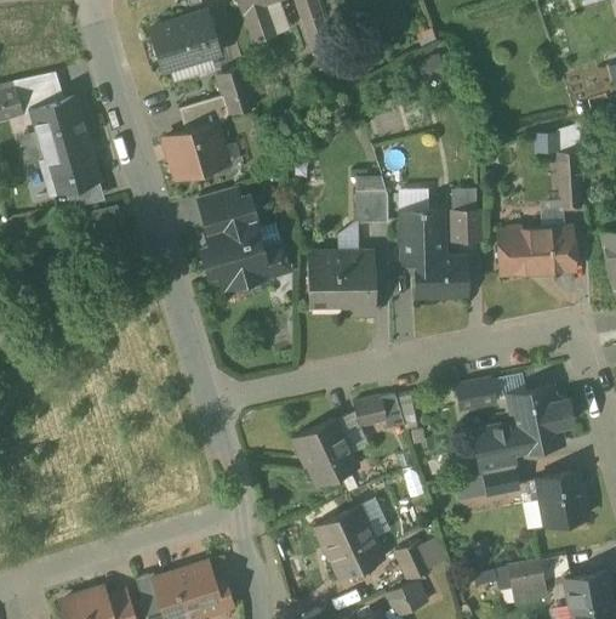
[(303,0),(224,0),(244,52),(281,39),(273,12),(303,1),(303,0)]
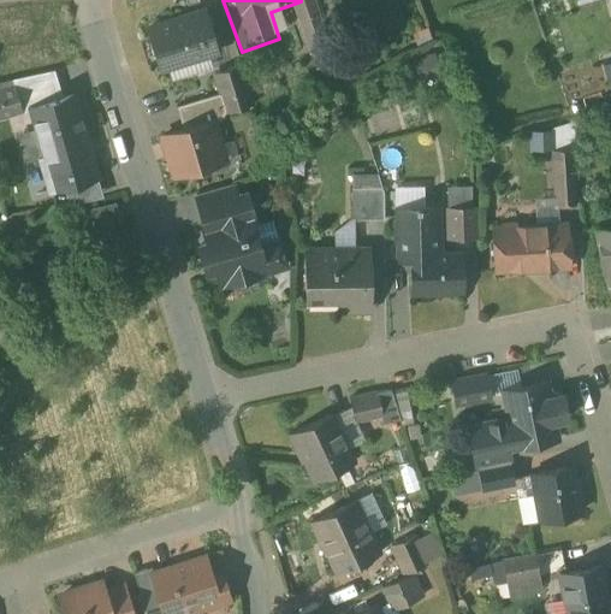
[(209,6),(137,28),(155,86),(226,64),(209,6)]
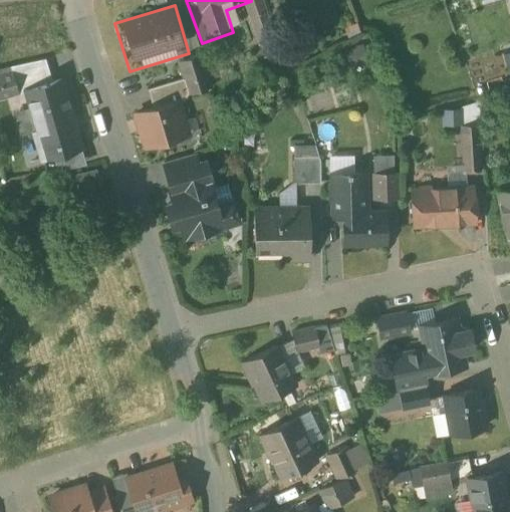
[(67,79),(20,93),(41,165),(88,151),(67,79)]
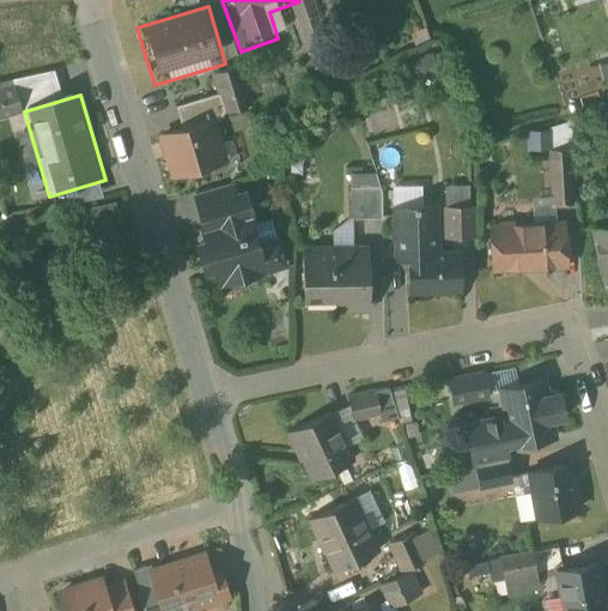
[(213,116),(156,134),(170,182),(229,164),(213,116)]
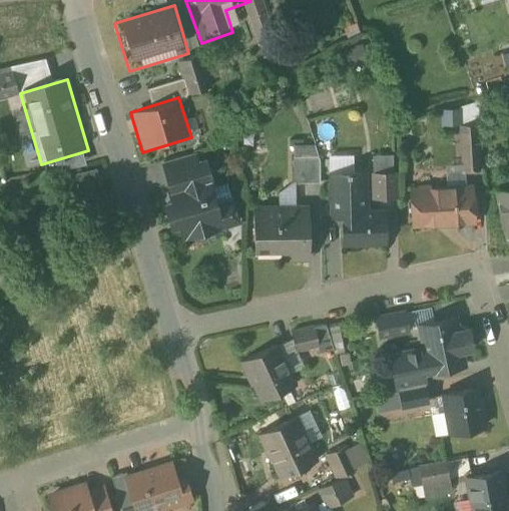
[(481,107),(450,107),(450,127),(463,127),(462,166),(445,166),(445,180),(465,181),(465,172),(480,172),(481,107)]
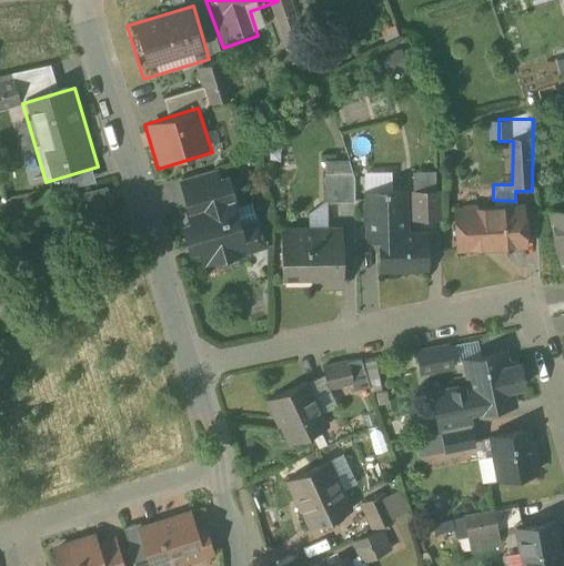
[(239,161),(160,187),(189,278),(268,252),(239,161)]
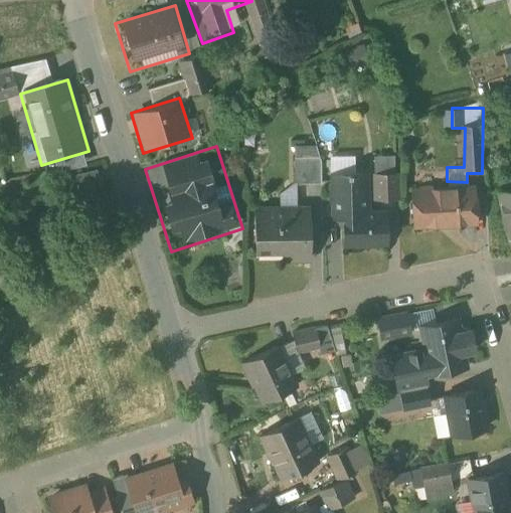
[(294,147),(295,185),(321,184),(320,146),(294,147)]
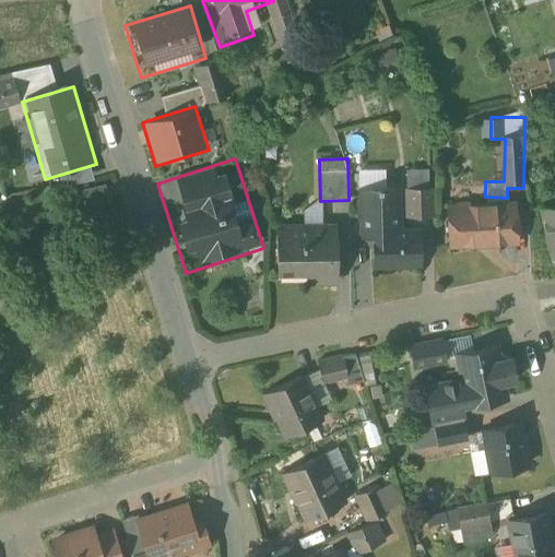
[(414,218),(414,187),(429,187),(429,170),(403,170),(403,218),(414,218)]
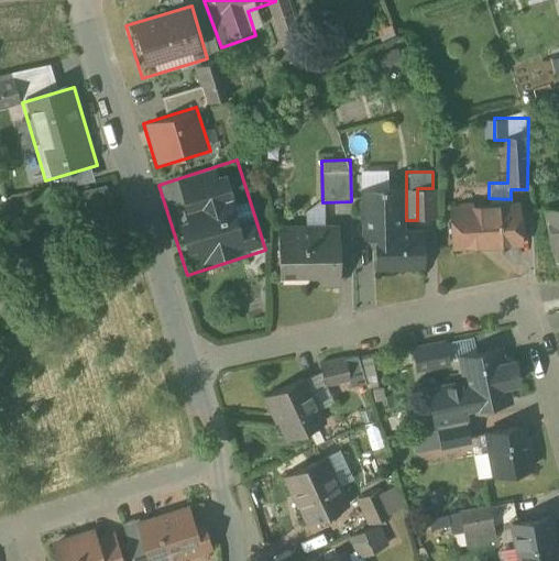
[(361,279),(405,228),(405,186),(361,187),(361,279)]
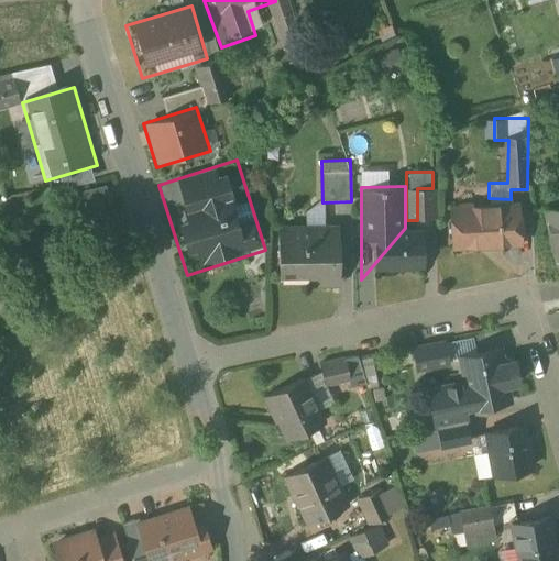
[(434,189),(419,190),(419,220),(435,220),(434,189)]
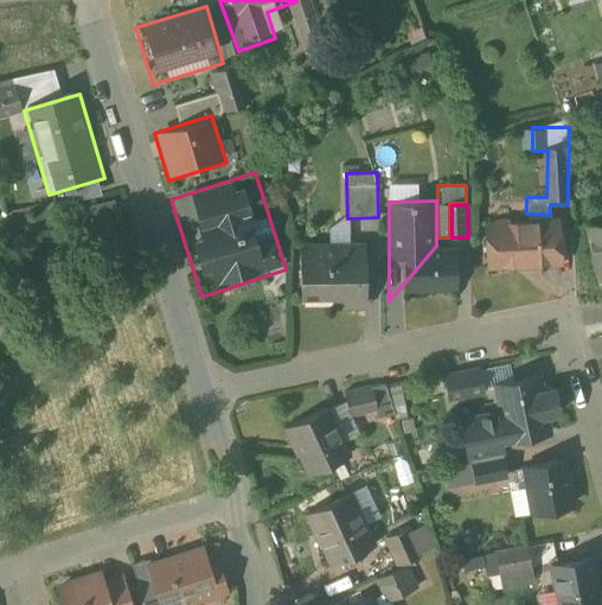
[(564,217),(479,224),(482,278),(569,271),(564,217)]
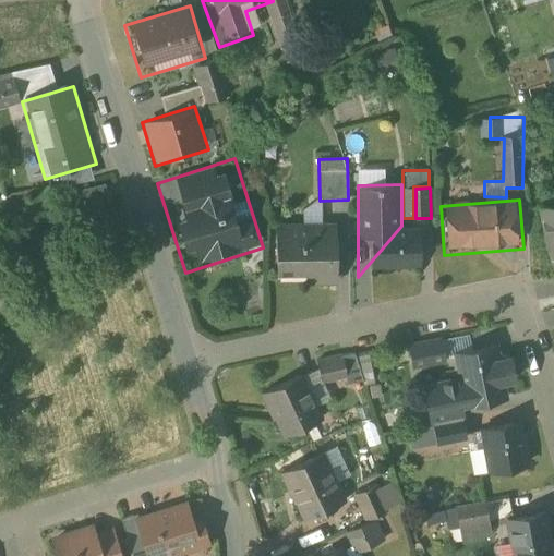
[(553,206),(538,210),(553,270),(553,206)]
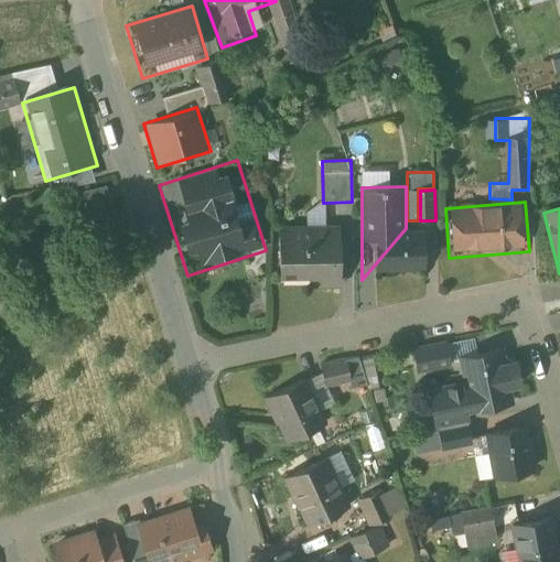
[(344,229),(272,228),(271,280),(343,281),(344,229)]
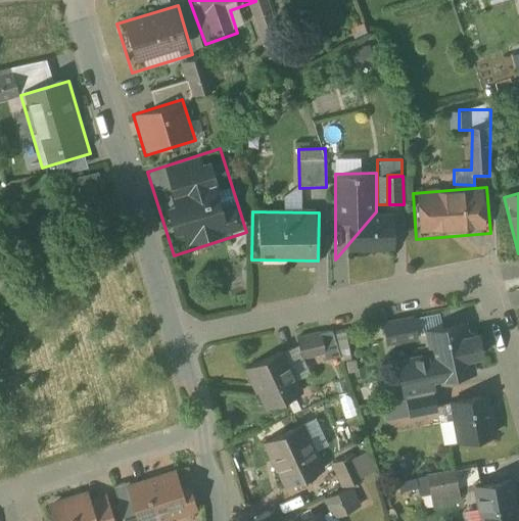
[(376,211),(335,259),(398,258),(398,211),(376,211)]
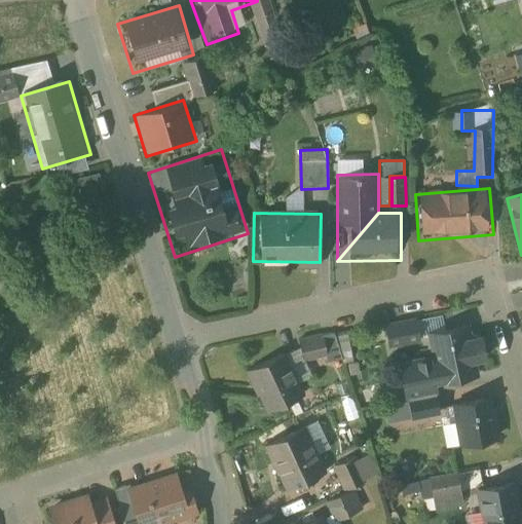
[(415,326),(386,331),(389,349),(418,345),(415,326)]
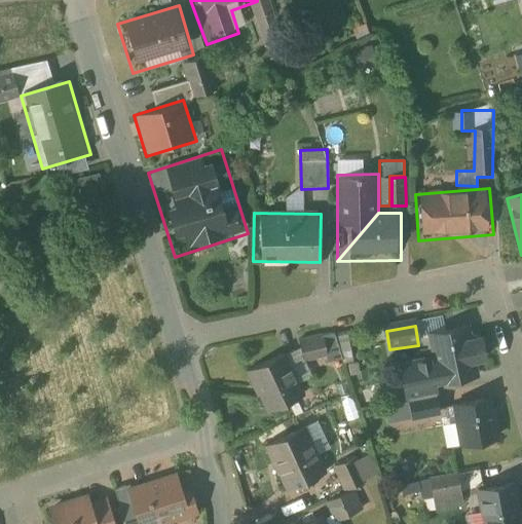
[(463,331),(430,336),(434,360),(400,366),(406,401),(442,395),(440,382),(473,377),(471,364),(484,362),(481,343),(467,346),(463,331)]
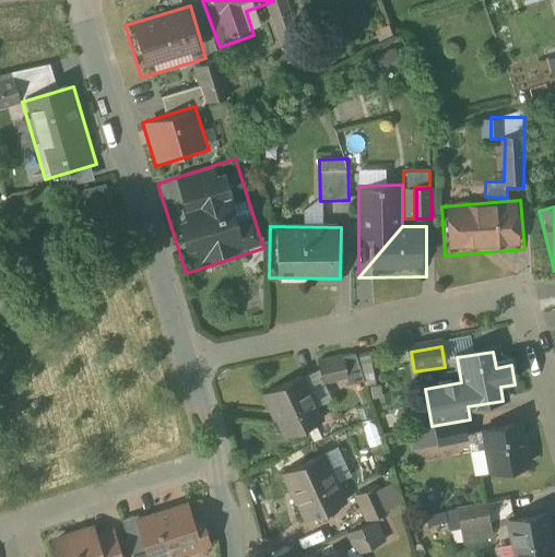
[(308,371),(257,395),(281,447),(332,422),(308,371)]
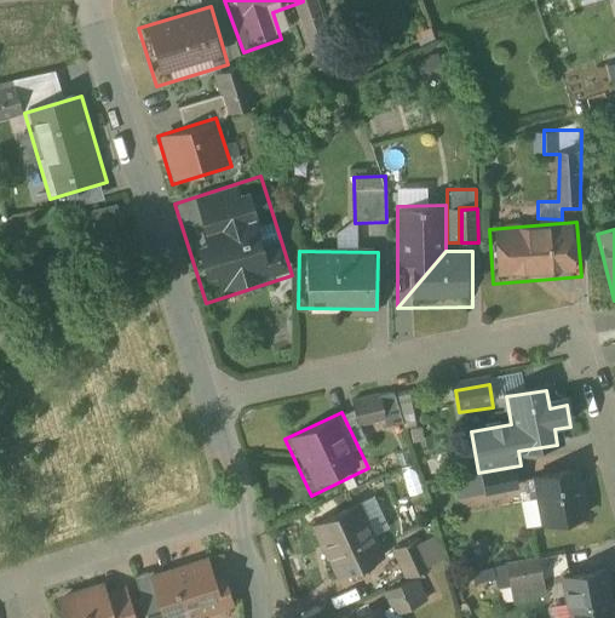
[(403,469),(411,498),(424,495),(417,467),(403,469)]
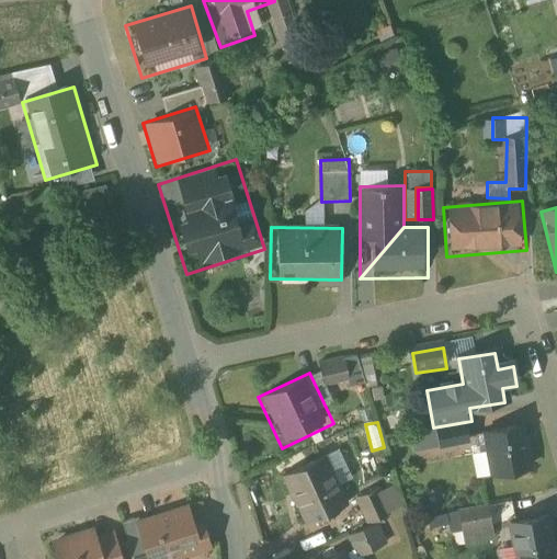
[(529,428),(484,434),(491,478),(535,470),(529,428)]
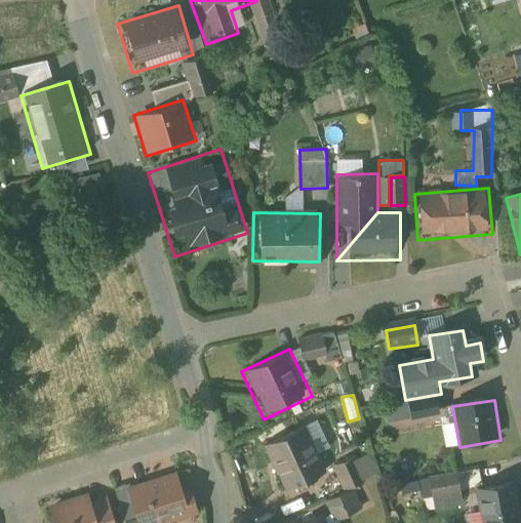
[(312,424),(264,447),(286,494),(334,472),(312,424)]
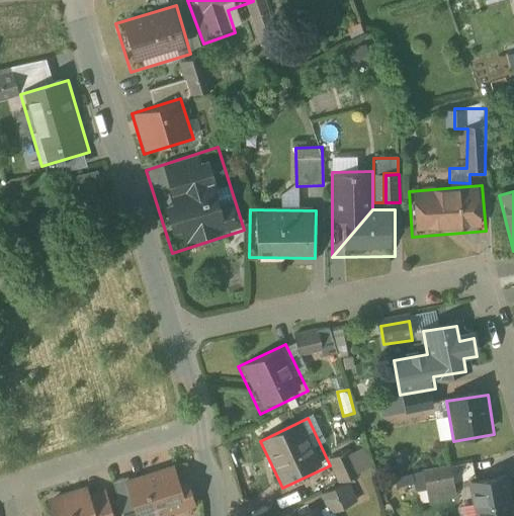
[(339,485),(361,476),(351,450),(328,460),(339,485)]
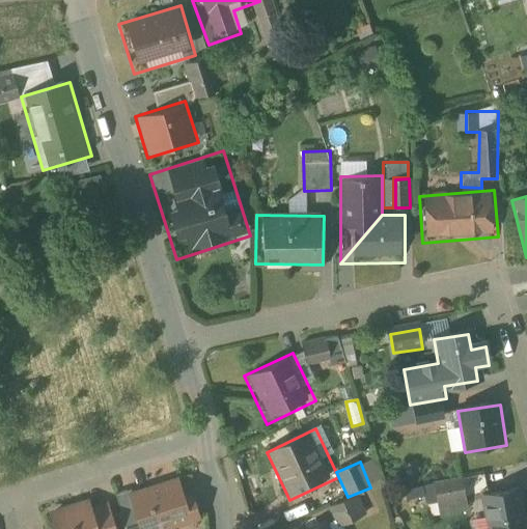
[(179,473),(120,494),(132,528),(198,528),(209,525),(197,495),(189,498),(179,473)]
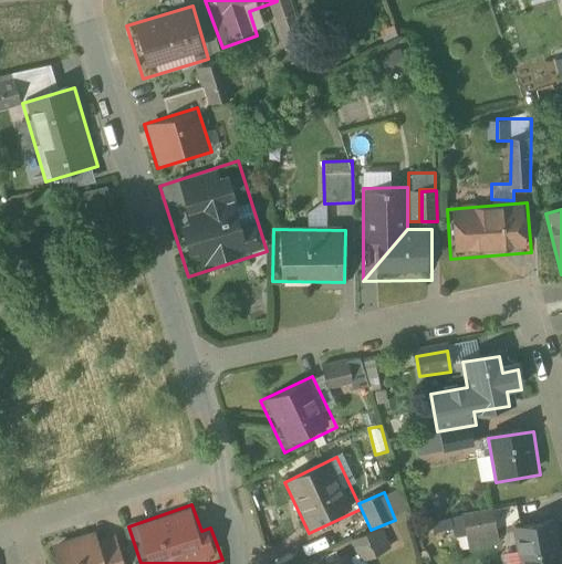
[(495,520),(464,528),(470,554),(501,546),(495,520)]
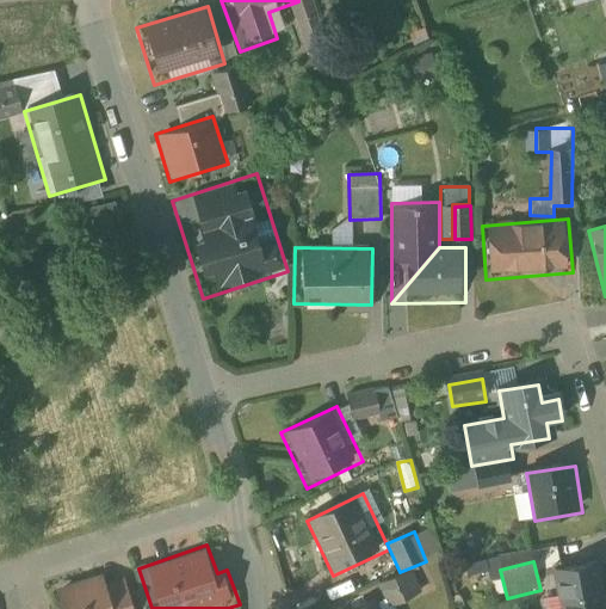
[(595,566),(551,572),(556,608),(601,608),(595,566)]
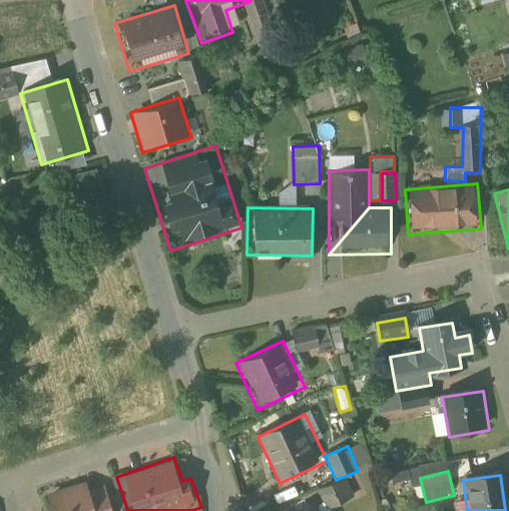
[(88,479),(40,495),(45,510),(112,510),(106,491),(94,496),(88,479)]
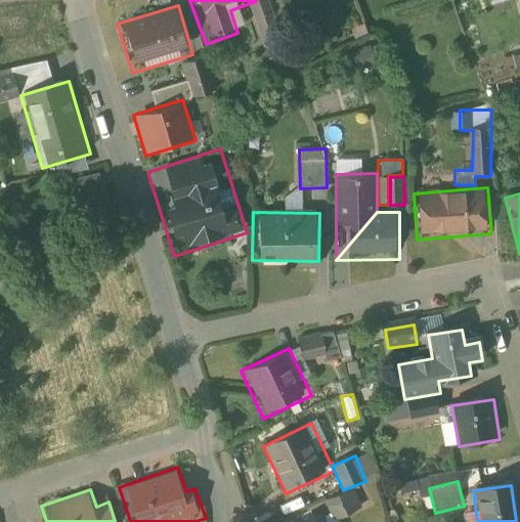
[(327,521),(321,511),(299,521),(327,521)]
